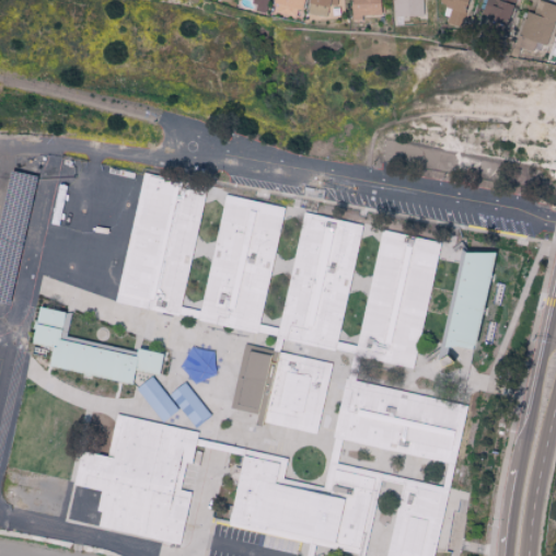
[(268,0),(267,7),(294,13),(297,0),(268,0)]
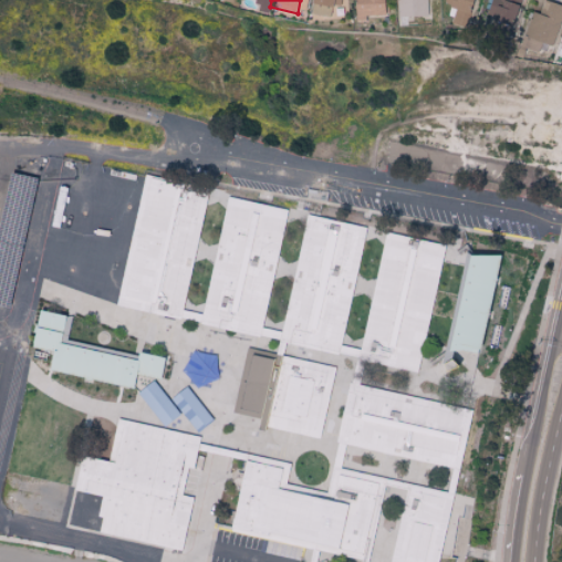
[(308,0),(306,9),(325,11),(326,0),(335,1),(335,0),(308,0)]
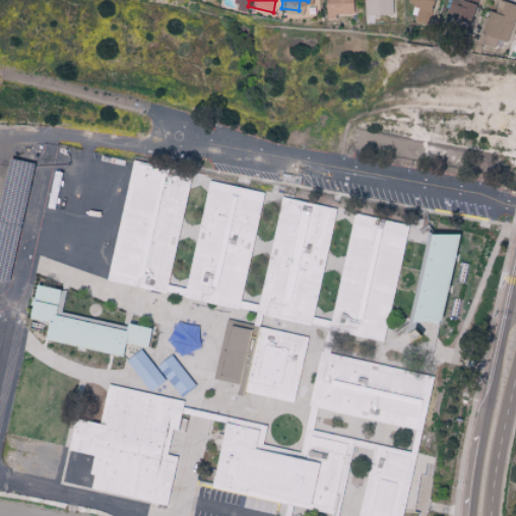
[(321,0),(322,15),(331,15),(331,9),(349,9),(348,0),(321,0)]
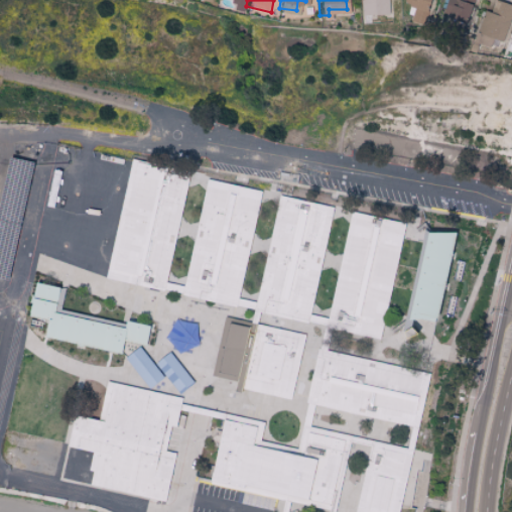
[(357,0),(358,11),(385,10),(384,0),(357,0)]
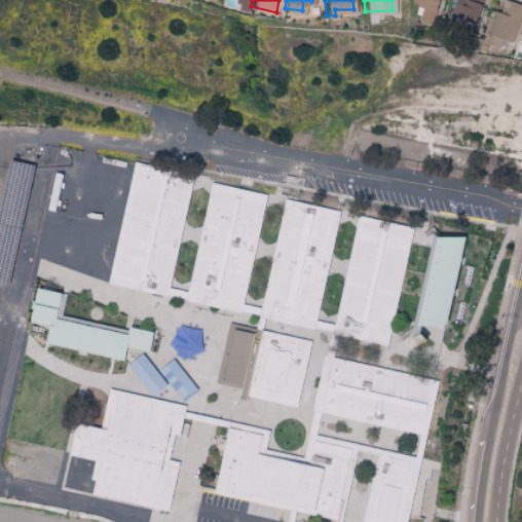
[(450,0),(447,11),(471,20),(476,0),(450,0)]
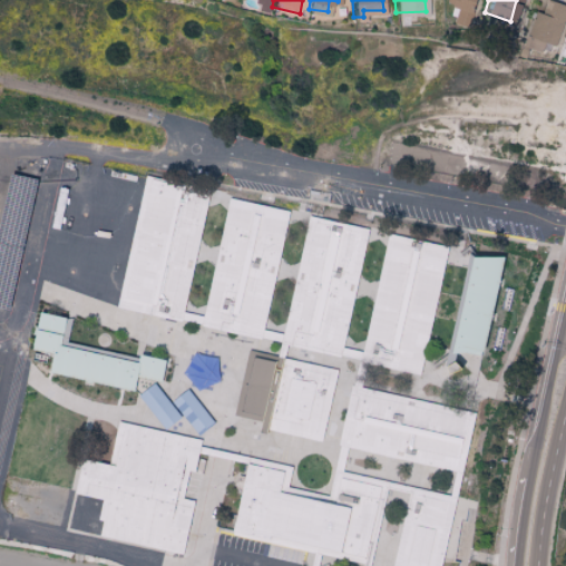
[(563,1),(559,0),(540,0),(538,9),(530,7),(520,42),(548,50),(563,1)]
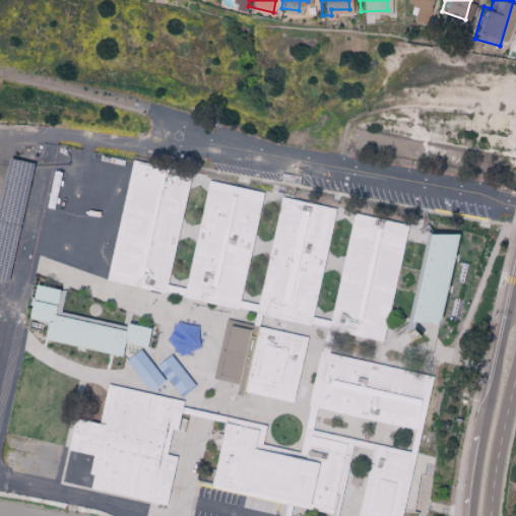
[(172,268),(166,295),(137,288),(108,283),(111,269),(124,207),(134,158),(136,159),(192,173),(185,206),(172,268)]
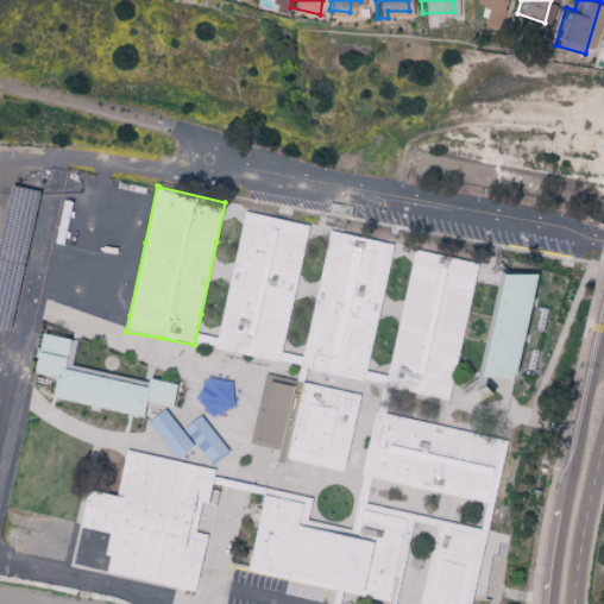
[(33,208),(27,237),(16,234),(0,230),(0,200),(16,205),(33,208)]
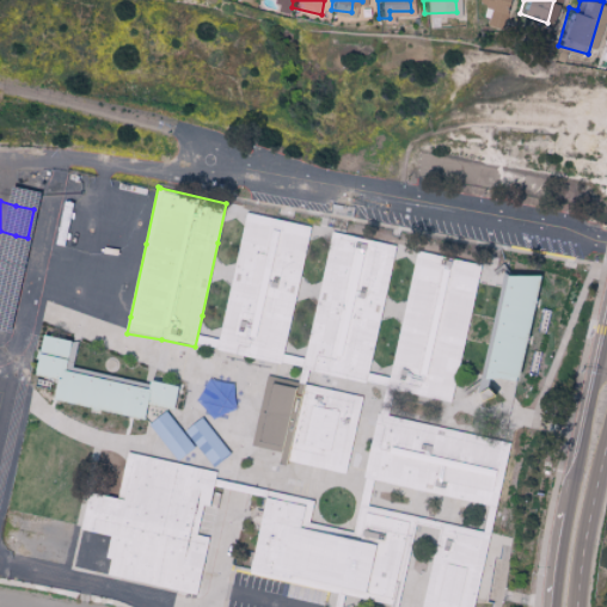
[(116,244),(103,311),(89,307),(46,296),(59,244),(67,209),(87,215),(121,222),(116,244)]
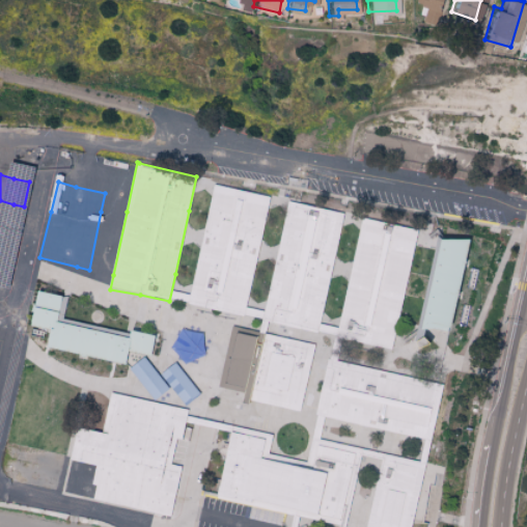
[(255,274),(245,322),(202,313),(185,309),(192,274),(202,229),(206,211),(213,183),(265,195),(271,196),(269,211),(265,225),(255,274)]
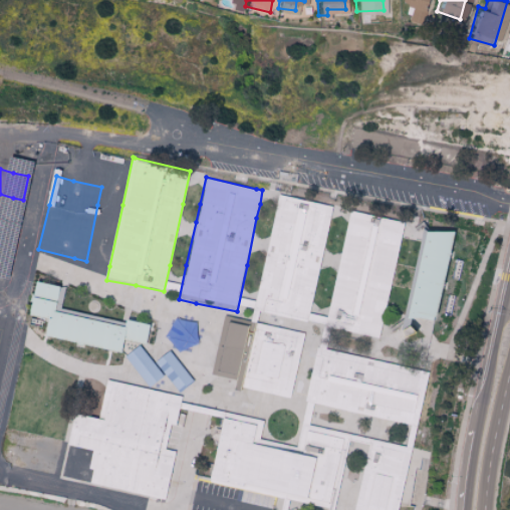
[(317,281),(308,325),(257,315),(251,313),(257,284),(261,265),(274,204),(277,191),(317,201),(329,203),(334,204),(321,264),(317,281)]
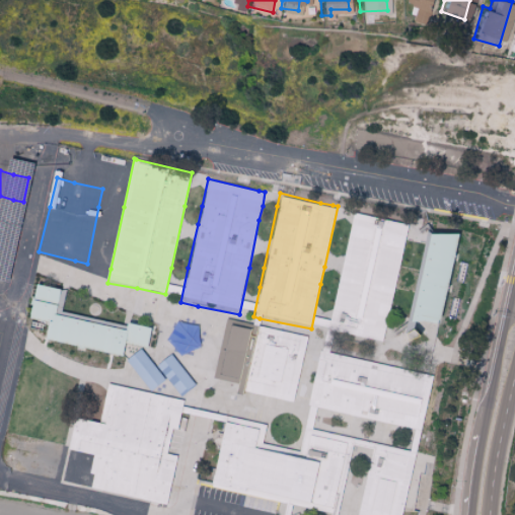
[(20,214),(13,243),(10,258),(0,255),(0,209),(13,213),(20,214)]
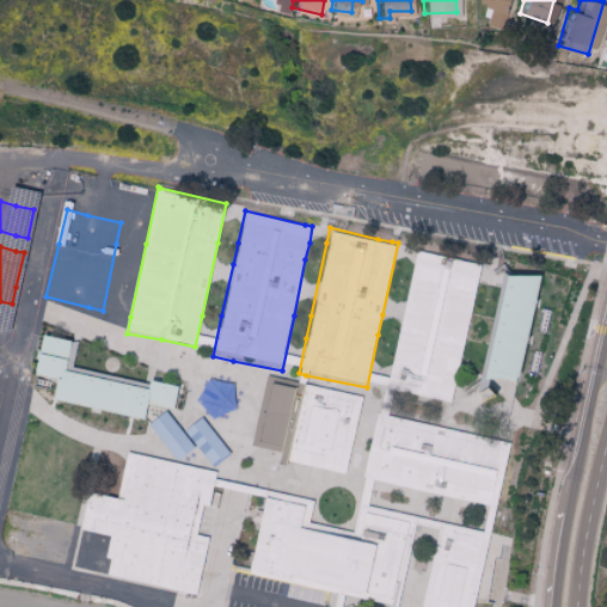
[(458,387),(453,408),(452,406),(385,393),(386,387),(402,314),(416,247),(451,256),(484,263),(473,314),(458,387)]
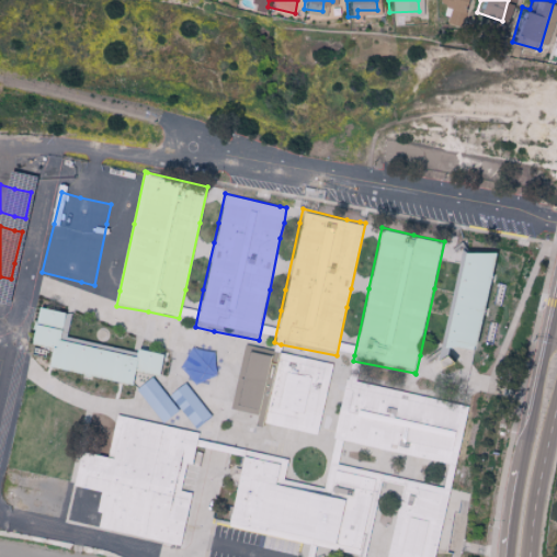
[(480,330),(476,349),(446,339),(456,288),(464,251),(479,250),(497,250),(489,287),(480,330)]
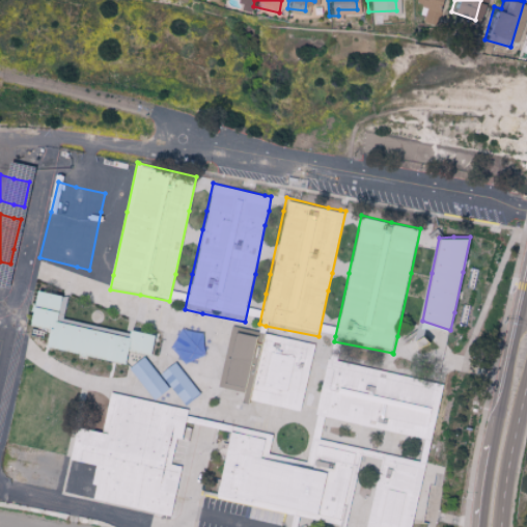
[(0,277),(10,279),(8,301),(0,299),(0,277)]
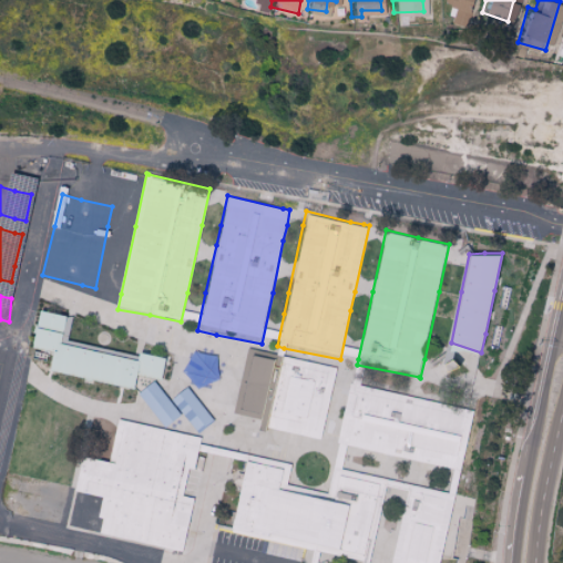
[(82,341),(139,356),(141,347),(150,349),(167,355),(166,360),(163,381),(150,378),(136,376),(136,390),(83,378),(49,370),(51,361),(53,351),(33,347),(41,309),(70,315),(67,338),(82,341)]
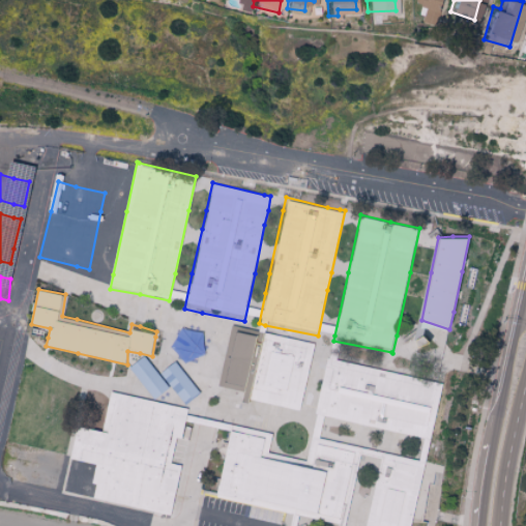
[(303,399),(301,411),(266,399),(221,385),(231,337),(233,325),(264,330),(265,330),(288,335),(314,342),(303,399)]
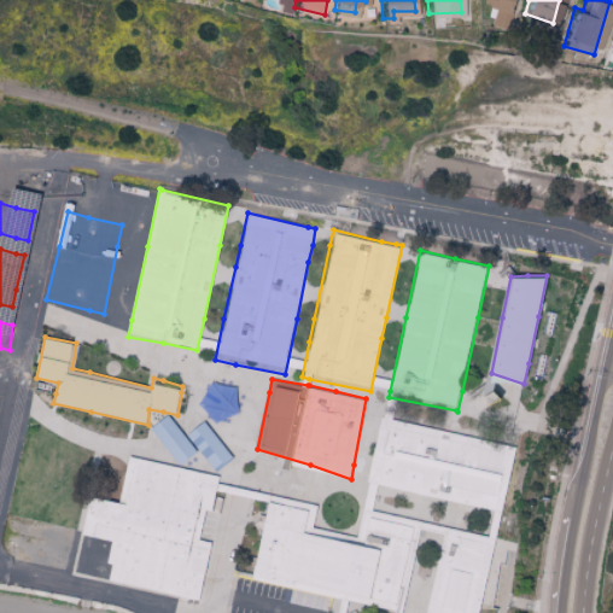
[(237,416),(216,425),(198,407),(205,392),(212,380),(237,387),(238,387),(238,392),(239,415),(237,416)]
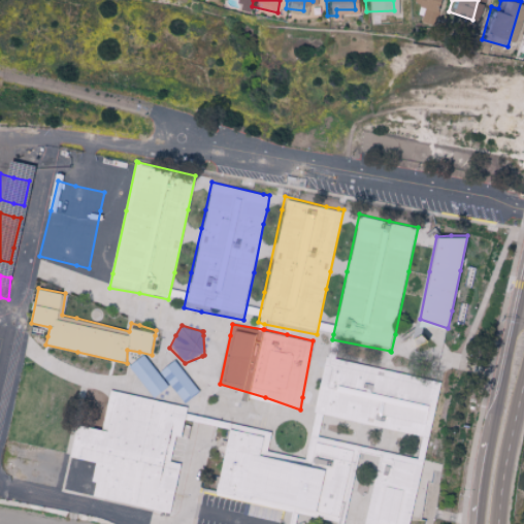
[(145,354),(160,370),(174,360),(199,391),(191,398),(188,401),(185,398),(172,383),(155,396),(139,377),(130,363),(139,357),(145,354)]
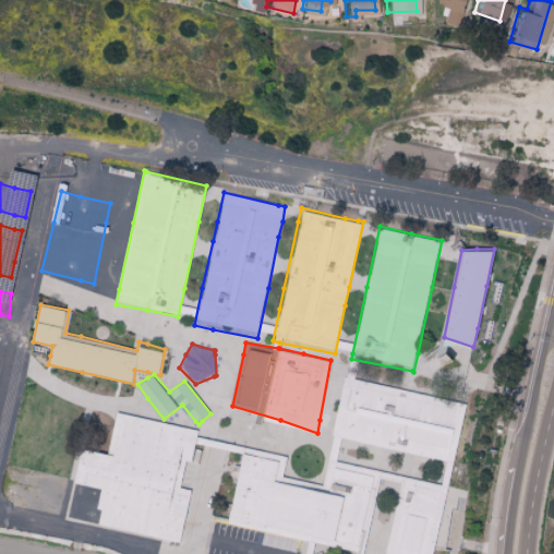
[(461,419),(454,462),(412,454),(346,438),(332,435),(335,420),(345,377),(346,377),(412,392),(464,404),(461,419)]
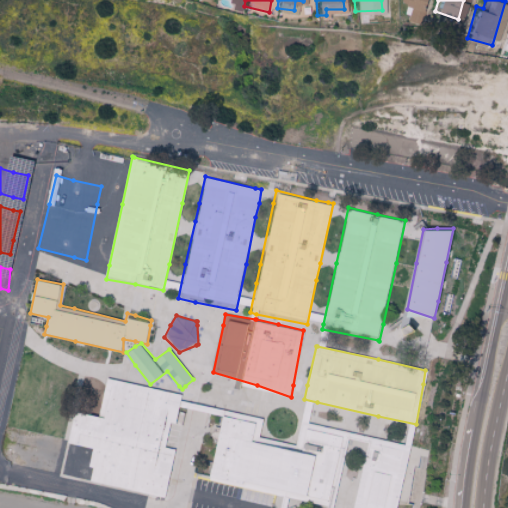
[(182,396),(176,424),(171,422),(165,447),(165,448),(175,452),(164,502),(136,495),(90,483),(95,467),(90,465),(94,448),(75,444),(68,442),(75,419),(78,412),(100,416),(105,387),(107,378),(135,385),(142,386),(182,396)]
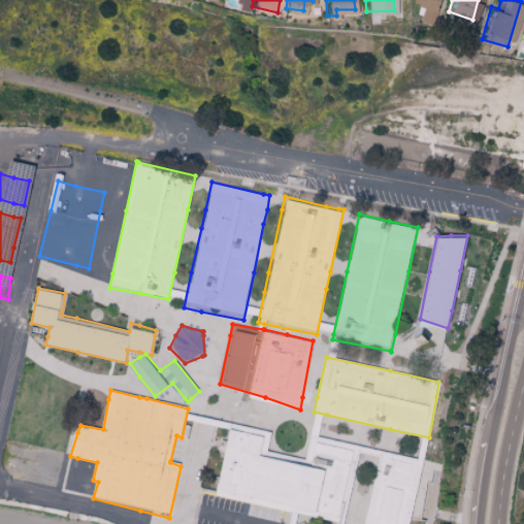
[(268,451),(306,458),(312,435),(328,439),(360,447),(357,460),(345,523),(344,523),(334,523),(335,523),(332,523),(328,522),(265,508),(217,496),(223,461),(231,422),(265,430),(270,431),(268,451)]
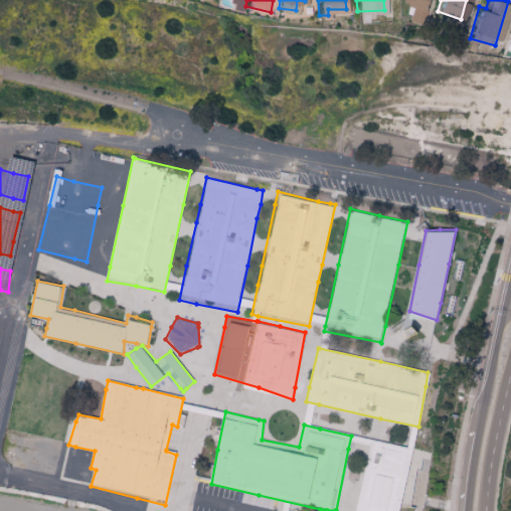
[(357,510),(358,509),(370,448),(371,442),(380,444),(403,448),(413,450),(400,509),(399,510),(357,510)]
